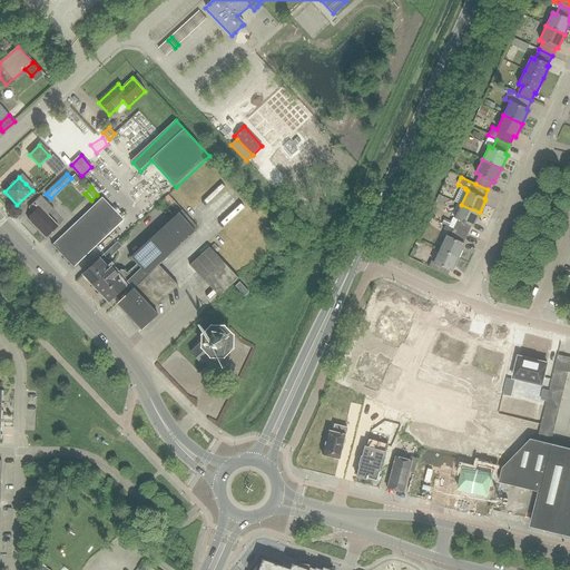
[(46,238),(58,226),(43,210),(49,205),(41,196),(28,208),(33,213),(28,218),(46,238)]
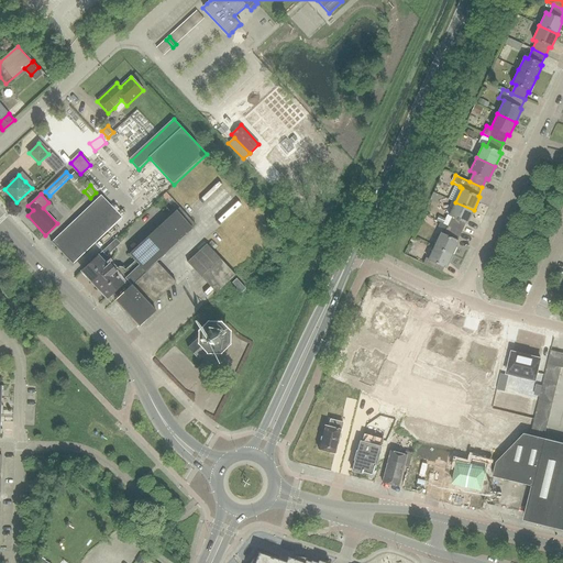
[(73,265),(122,218),(101,195),(51,242),(73,265)]
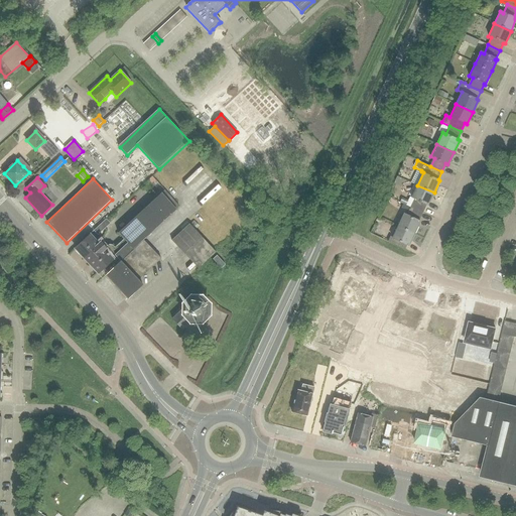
[(428,206),(434,192),(417,185),(411,198),(414,200),(411,207),(422,213),(426,205),(428,206)]
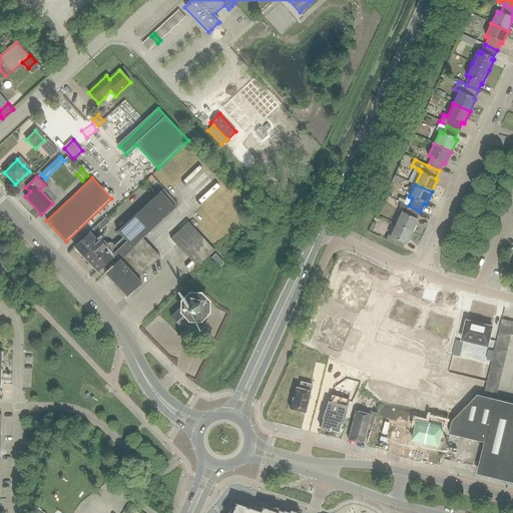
[(132,247),(175,208),(160,192),(117,232),(132,247)]
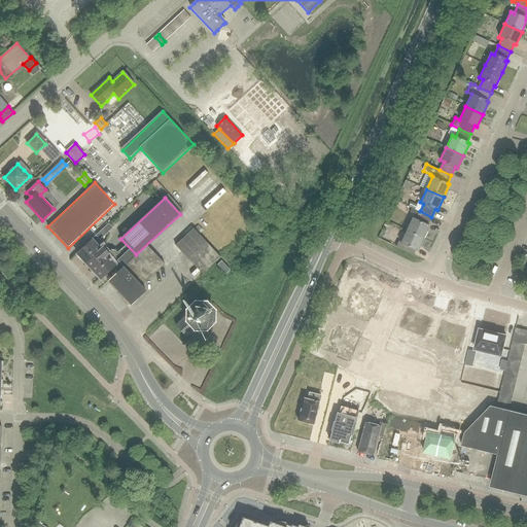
[(431,217),(420,211),(418,216),(416,219),(413,217),(407,231),(424,238),(429,225),(428,224),(431,217)]
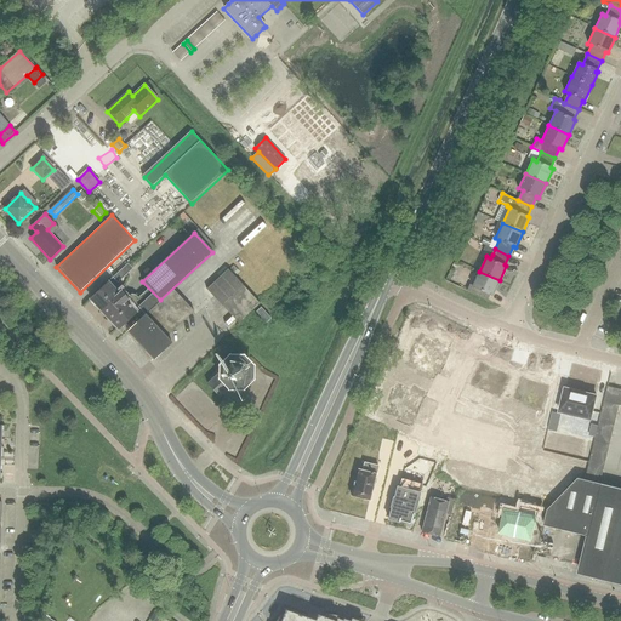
[(129,265),(123,269),(127,274),(132,269),(129,265)]
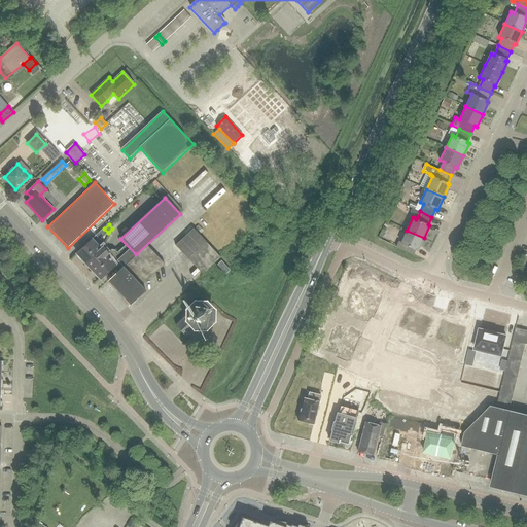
[(188,259),(207,243),(194,229),(176,245),(188,259)]
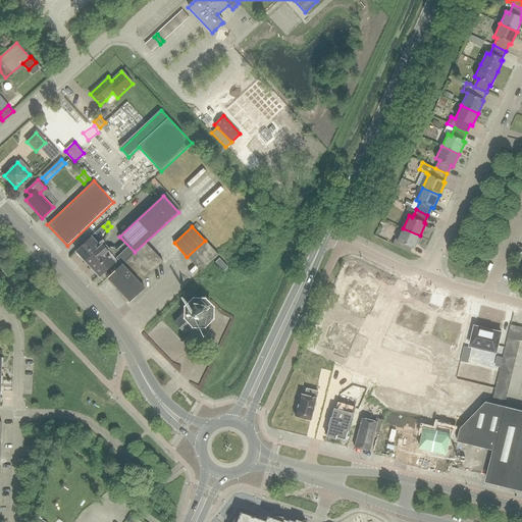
[(414,249),(420,236),(403,228),(398,240),(395,239),(393,244),(410,252),(412,248),(414,249)]
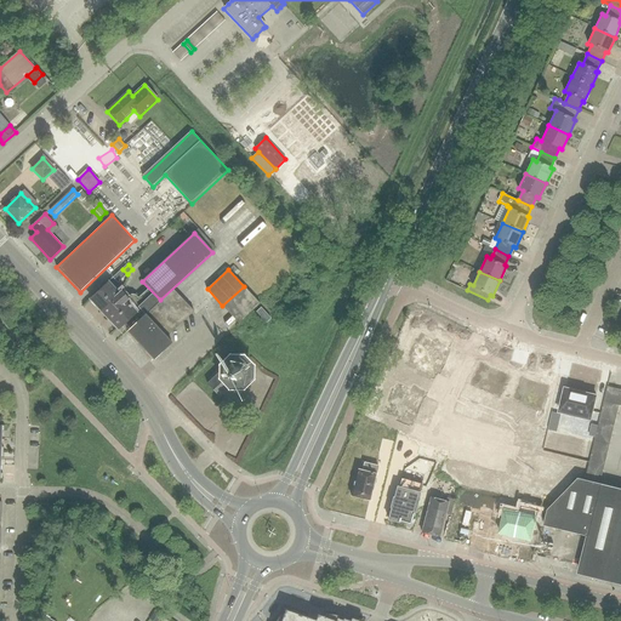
[(117,296),(120,292),(109,280),(106,284),(106,285),(90,298),(92,301),(91,302),(96,307),(97,306),(101,309),(117,296)]
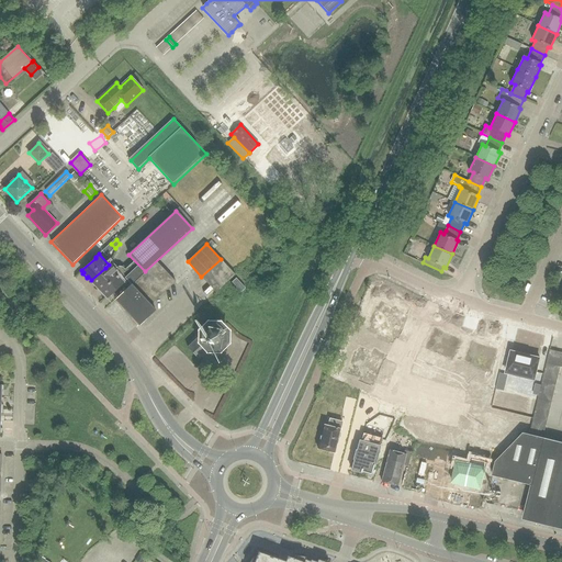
[(105,268),(91,280),(108,298),(123,283),(125,287),(141,272),(130,261),(123,268),(122,267),(119,266),(114,270),(109,265),(105,268)]
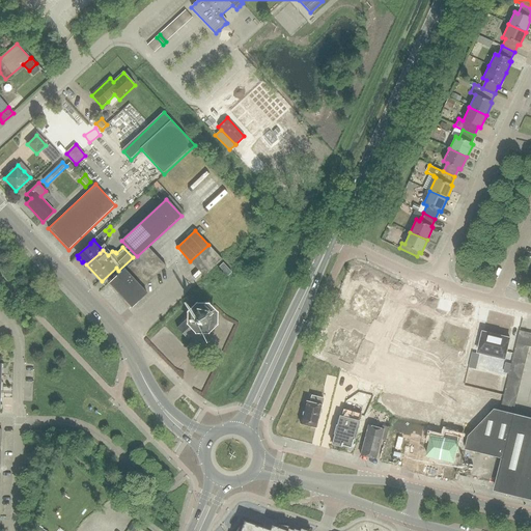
[(142,288),(166,267),(148,248),(109,284),(131,307),(146,292),(142,288)]
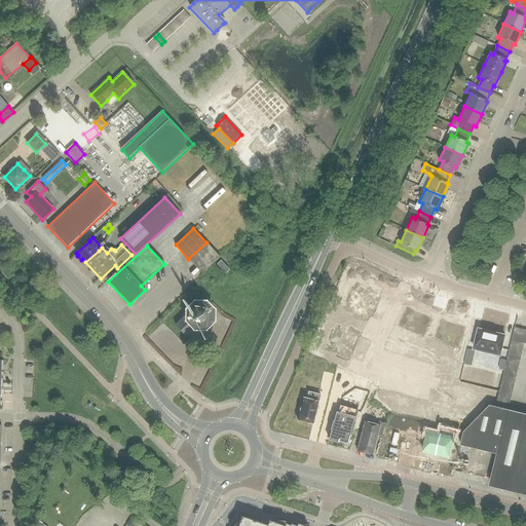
[(225,274),(226,274),(230,270),(221,261),(217,265),(225,274)]
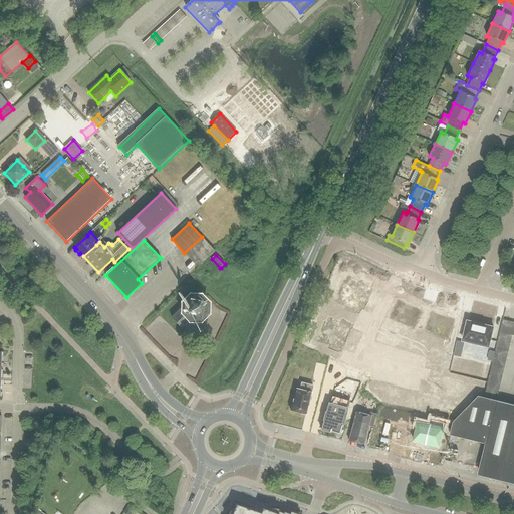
[(347,276),(341,288),(360,297),(366,285),(347,276)]
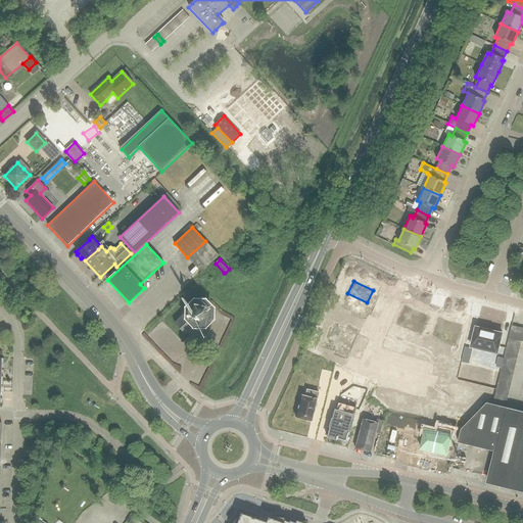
[(344,300),(342,305),(361,315),(367,302),(347,293),(344,300)]
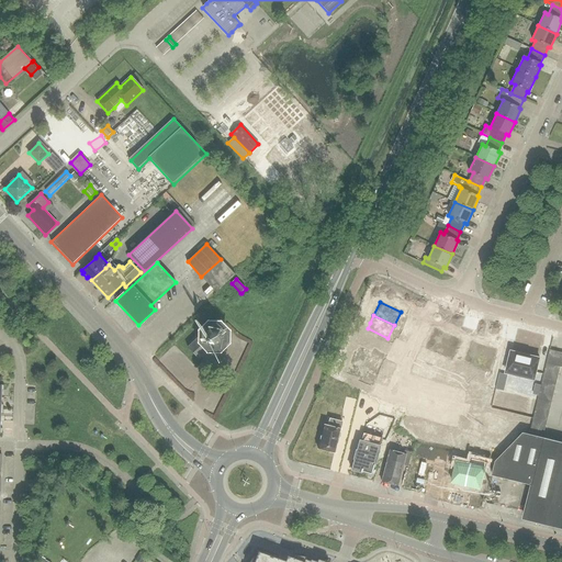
[(224,343),(225,333),(220,327),(220,316),(205,316),(195,326),(203,334),(203,340),(198,334),(188,343),(191,345),(188,348),(198,359),(210,348),(218,348),(224,343)]
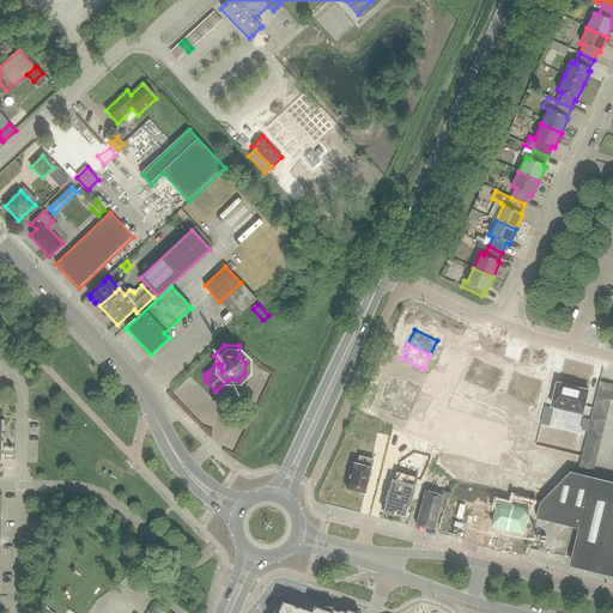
[(471,360),(463,383),(478,388),(486,365),(471,360)]
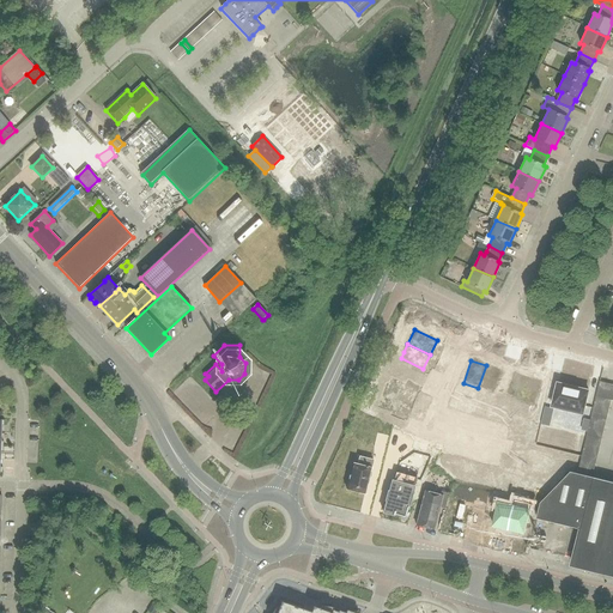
[(486,365),(478,388),(493,394),(502,371),(486,365)]
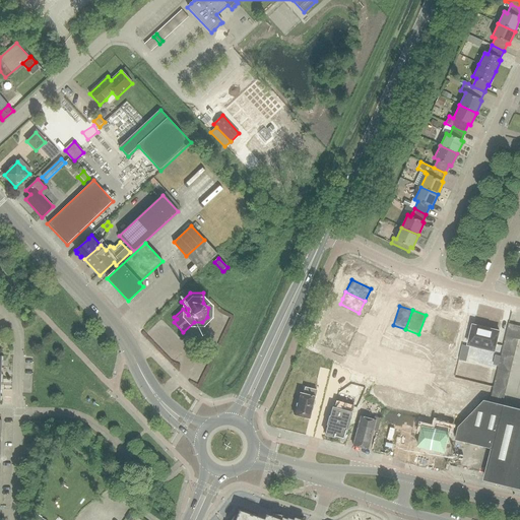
[(435,318),(431,337),(444,340),(449,321),(435,318)]
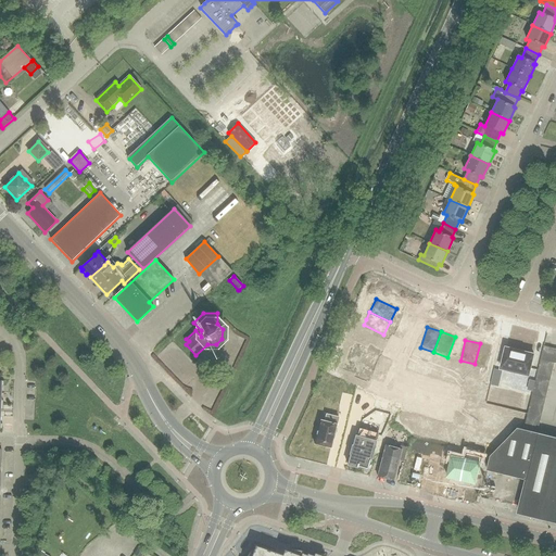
[(355,342),(349,355),(369,365),(376,352),(355,342)]
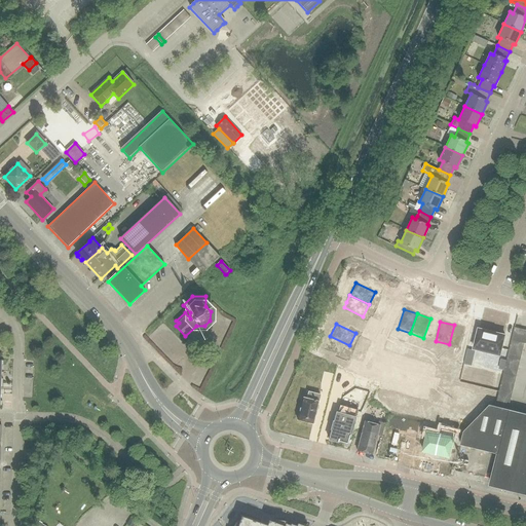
[(454,325),(449,344),(462,348),(466,328),(454,325)]
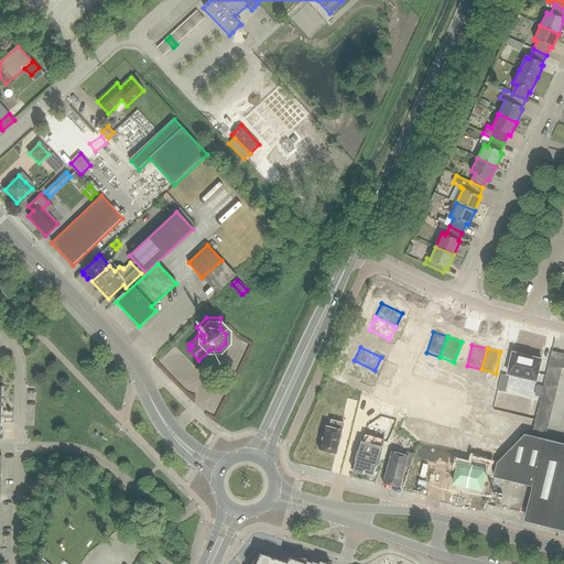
[(554,366),(557,353),(551,351),(548,365),(554,366)]
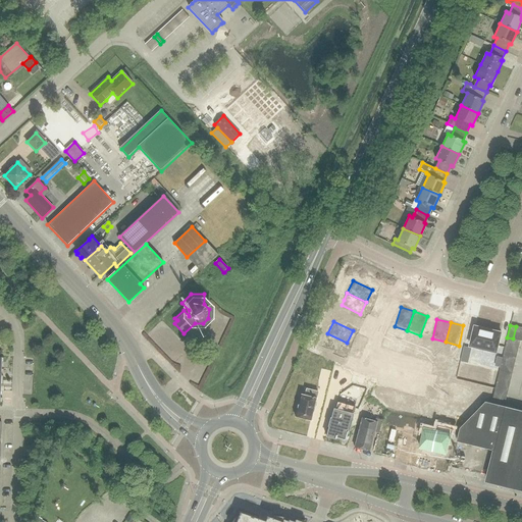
[(519,341),(521,327),(516,326),(513,338),(519,341)]
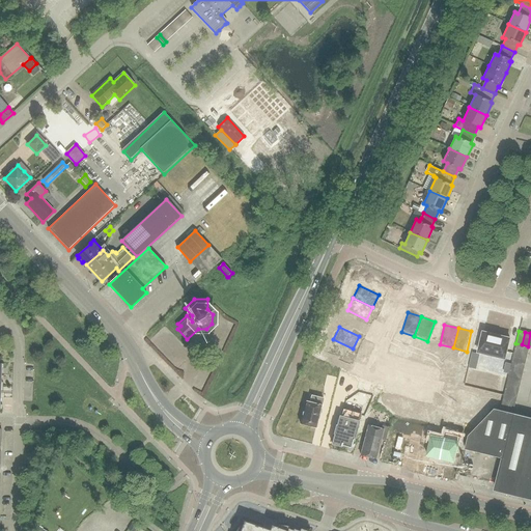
[(492,357),(496,337),(483,334),(478,354),(492,357)]
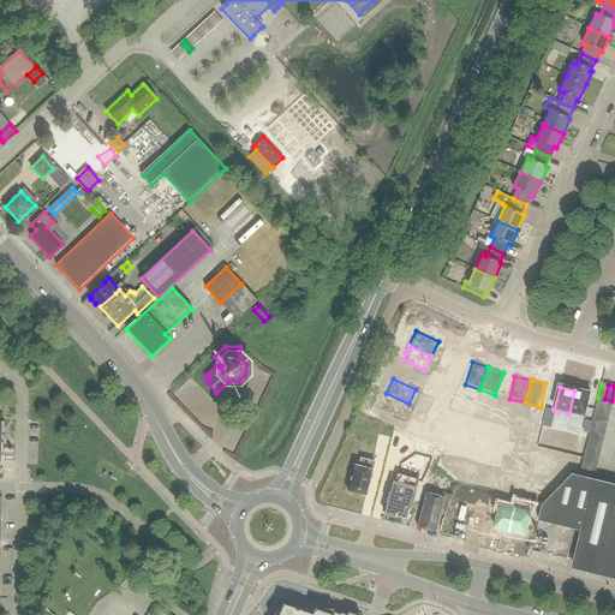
[(574,390),(569,413),(585,417),(590,394),(574,390)]
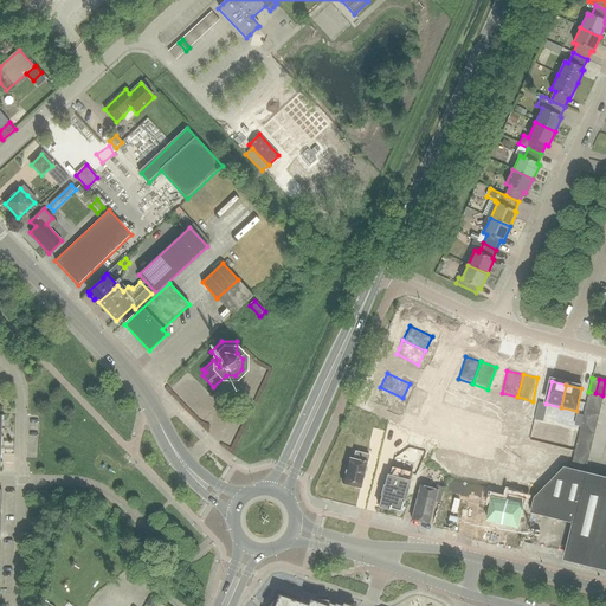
[(380,387),(373,401),(395,412),(403,398),(380,387)]
